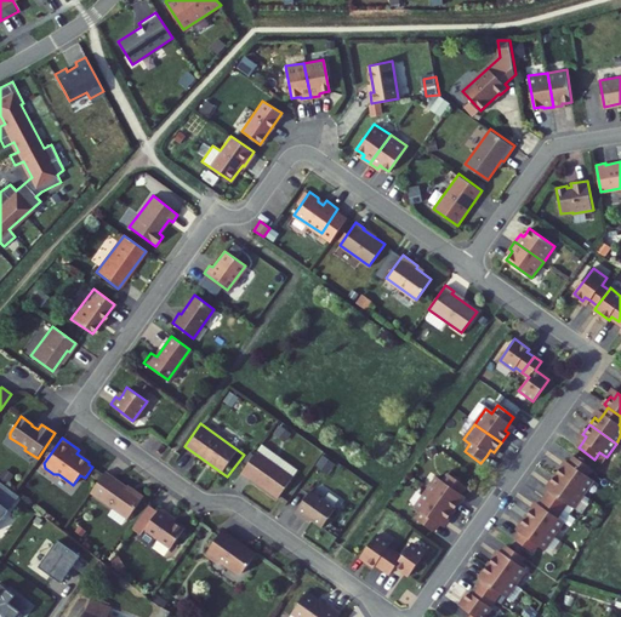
[(278,457),(260,444),(256,451),(273,463),(278,457)]
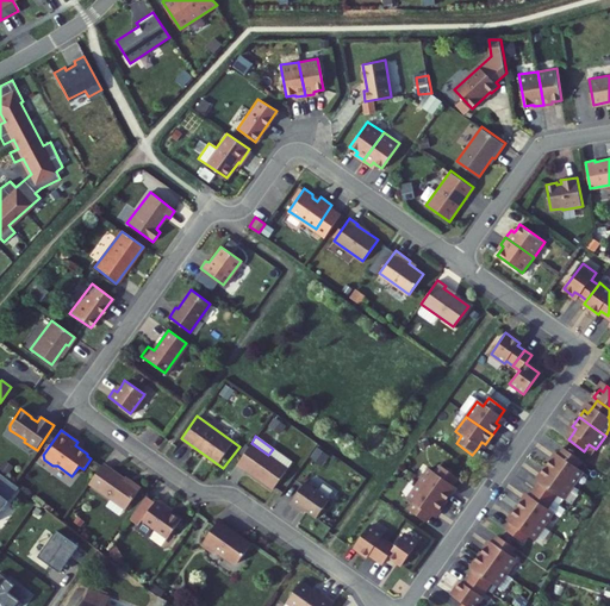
[(268,455),(251,443),(235,464),(242,470),(243,468),(272,488),(291,462),(273,449),(268,455)]
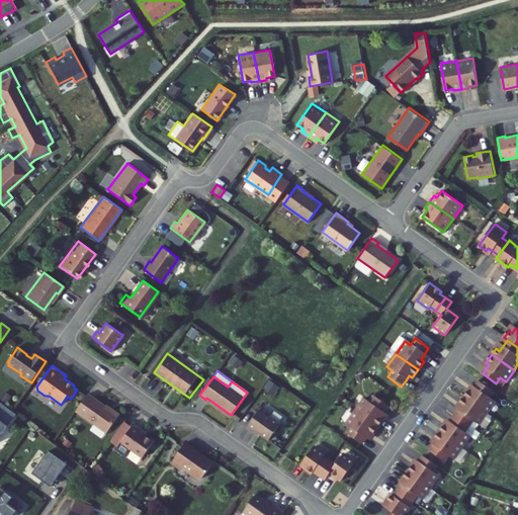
[(488,399),(492,393),(479,383),(475,390),(471,394),(467,392),(462,399),(485,415),(493,403),(488,399)]
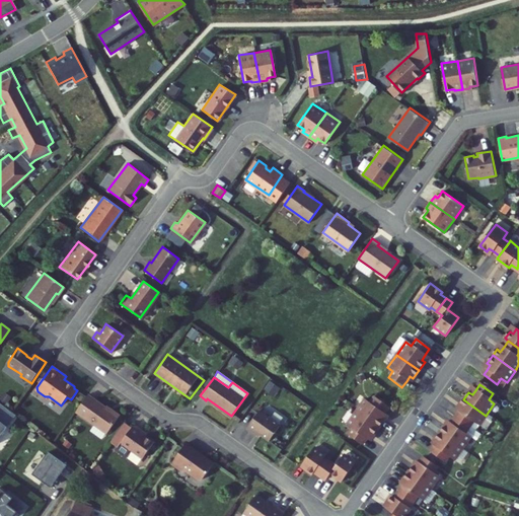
[(107,434),(120,415),(112,410),(110,411),(88,394),(76,412),(107,434)]
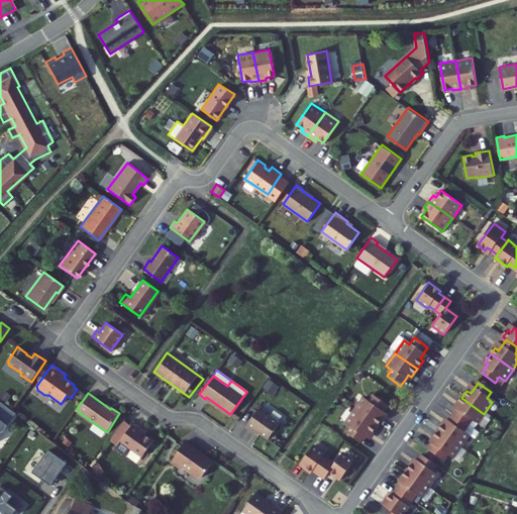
[(362,400),(352,412),(375,427),(380,420),(377,417),(381,413),(385,406),(372,397),(367,404),(362,400)]
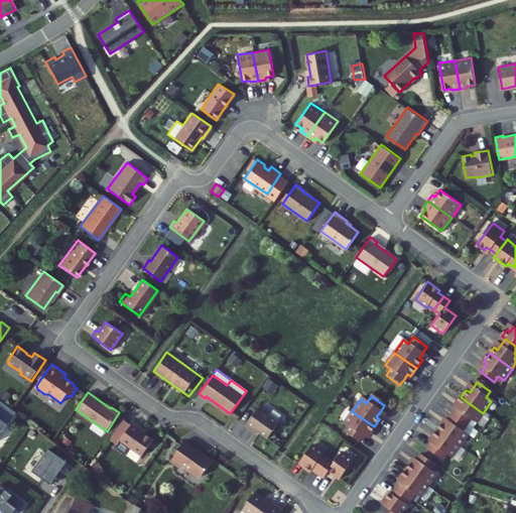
[(483,413),(461,397),(456,404),(460,406),(456,411),(452,417),(465,426),(469,420),(475,424),(483,413)]
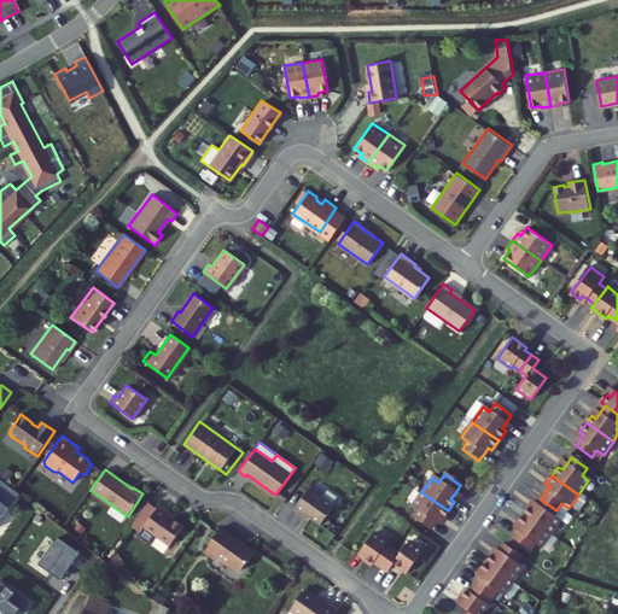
[(0,500),(3,502),(13,487),(0,477),(0,500)]
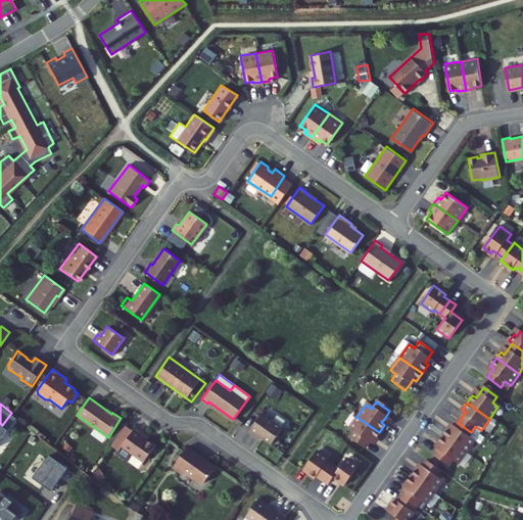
[(2,425),(5,427),(7,425),(8,426),(16,417),(11,413),(2,425)]
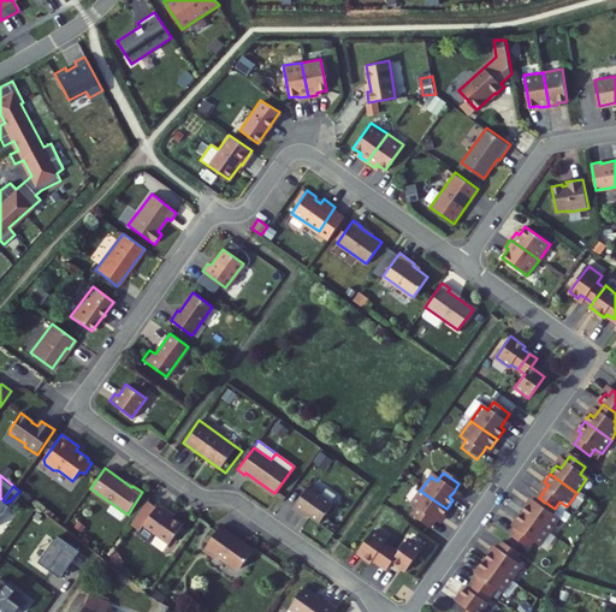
[(318,523),(331,504),(307,487),(291,509),(300,514),(301,511),(318,523)]
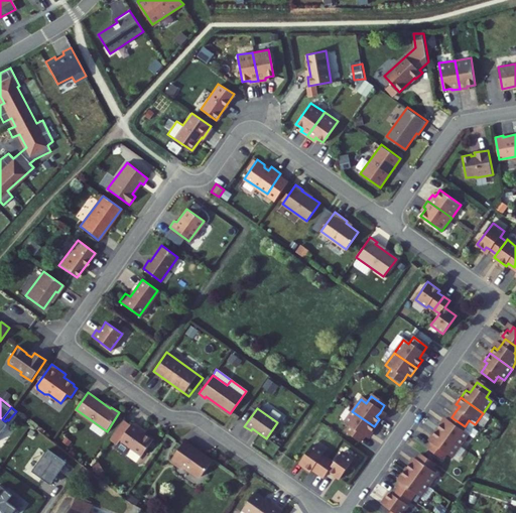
[(374,426),(352,411),(342,424),(348,428),(344,434),(357,443),(361,437),(365,432),(368,434),(374,426)]
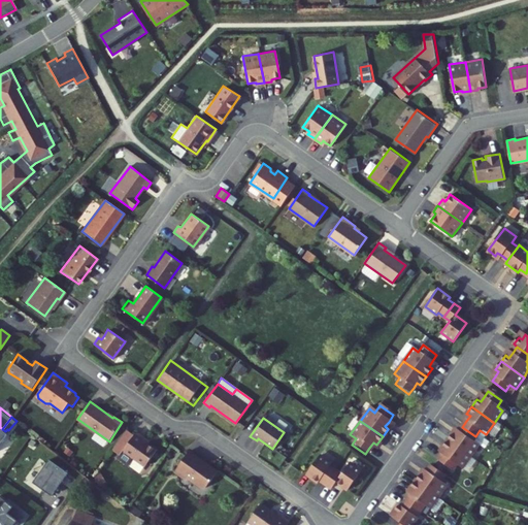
[(475,436),(462,427),(458,432),(454,437),(451,435),(446,443),(468,458),(476,446),(471,441),(475,436)]
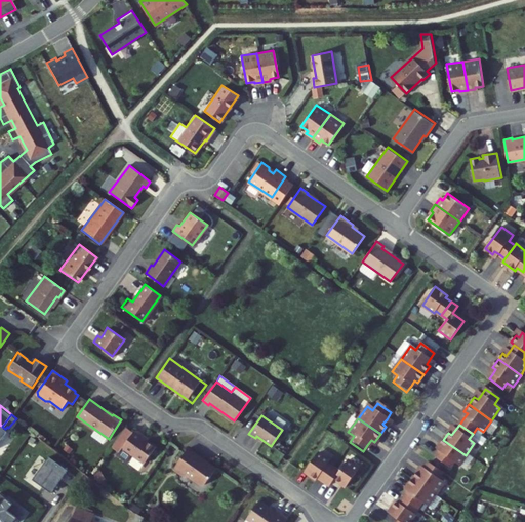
[(143,438),(145,436),(135,430),(133,433),(125,427),(112,446),(120,451),(122,448),(144,465),(156,448),(143,438)]
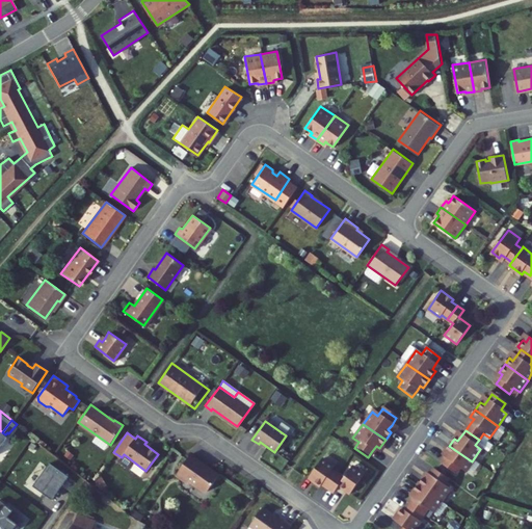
[(472,461),(449,446),(444,452),(448,455),(444,460),(440,466),(453,475),(457,469),(463,473),(472,461)]
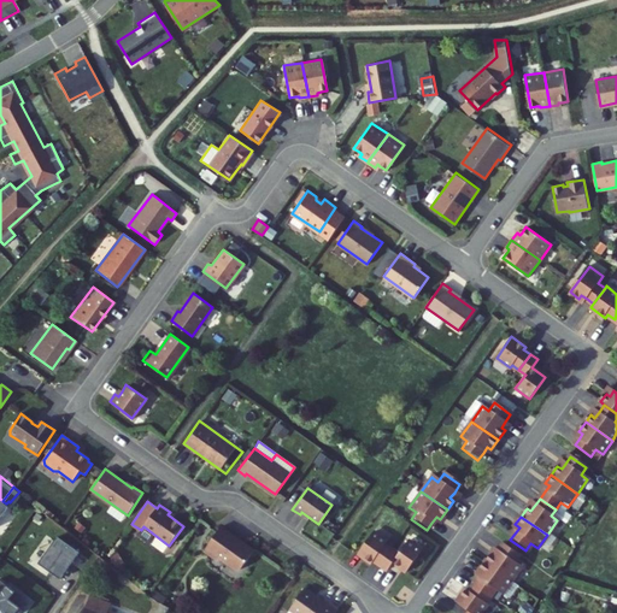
[(219,556),(233,567),(248,544),(242,540),(242,541),(235,536),(236,535),(222,524),(203,548),(215,556),(219,556)]
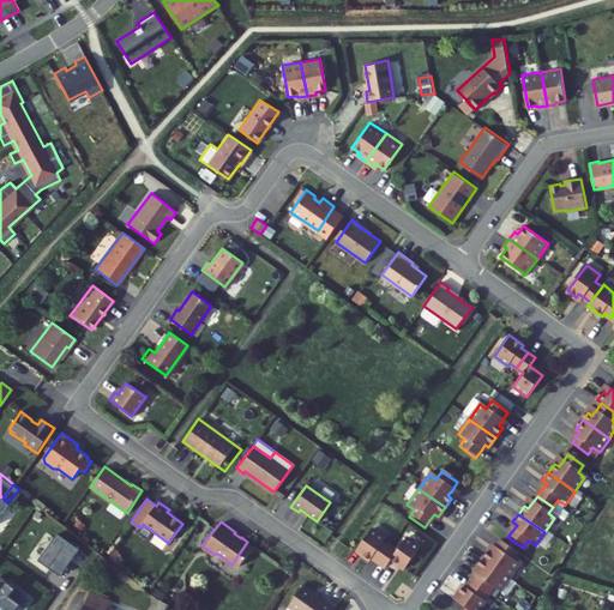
[(367,532),(351,553),(365,563),(367,561),(374,565),(385,550),(378,544),(380,542),(367,532)]
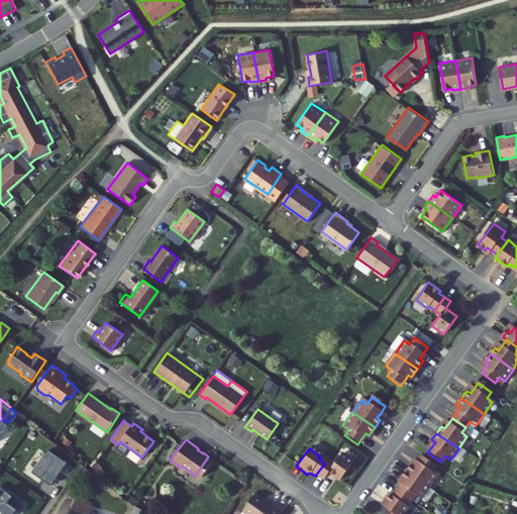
[(50,485),(67,463),(47,449),(32,472),(50,485)]
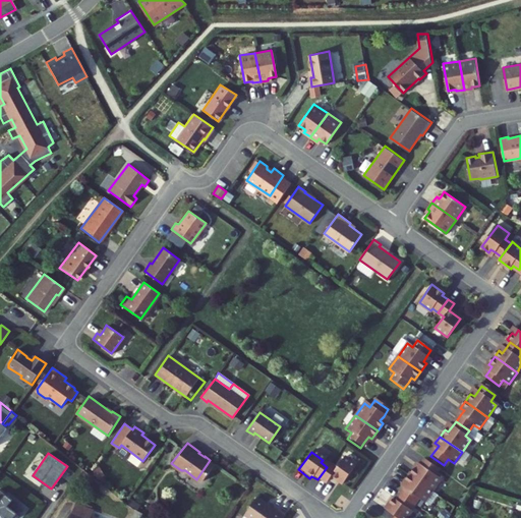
[(333,470),(327,467),(317,479),(324,484),(328,477),(340,485),(352,468),(341,459),(333,470)]
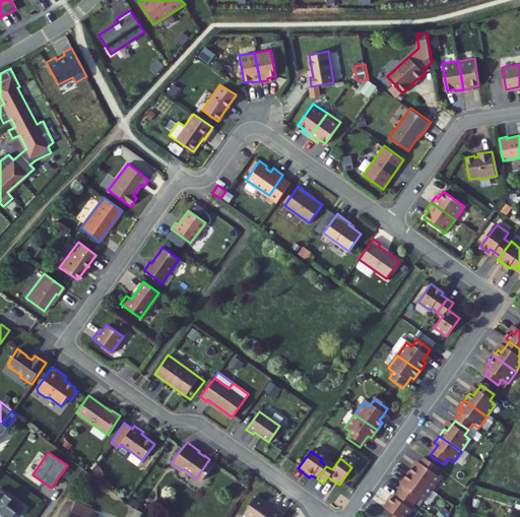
[(214,462),(209,459),(196,478),(198,479),(202,477),(214,462)]
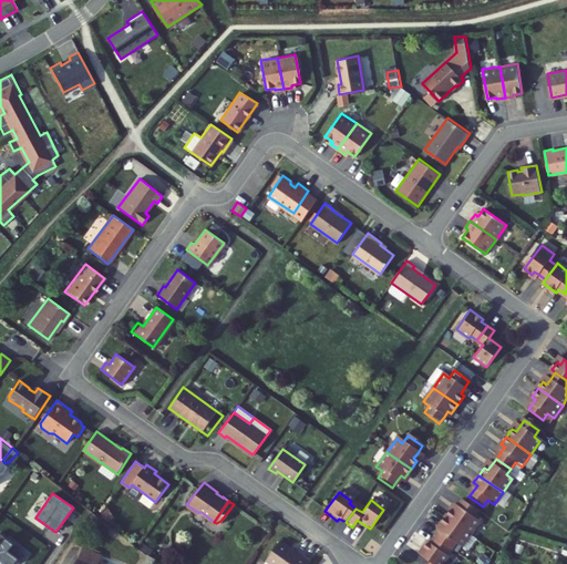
[(470,509),(461,502),(456,509),(453,514),(449,512),(443,520),(462,533),(472,519),(465,515),(470,509)]
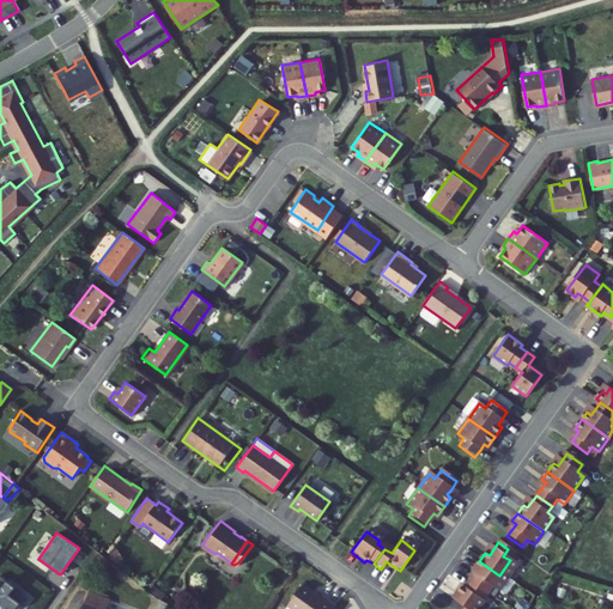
[(499,576),(479,561),(474,568),(478,572),(473,577),(468,584),(484,595),(487,589),(490,590),(499,576)]
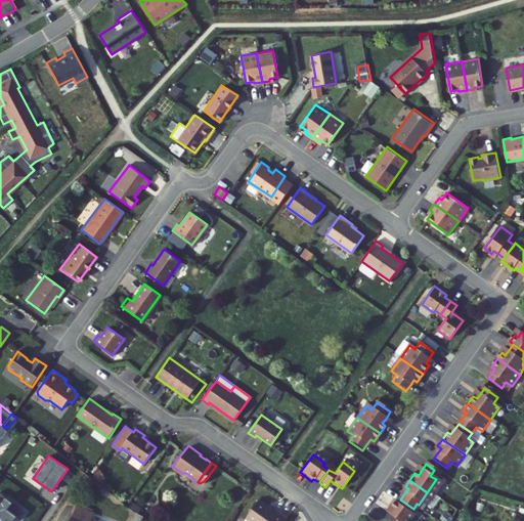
[(1,520),(3,516),(10,519),(15,514),(20,508),(0,491),(0,520),(1,520)]
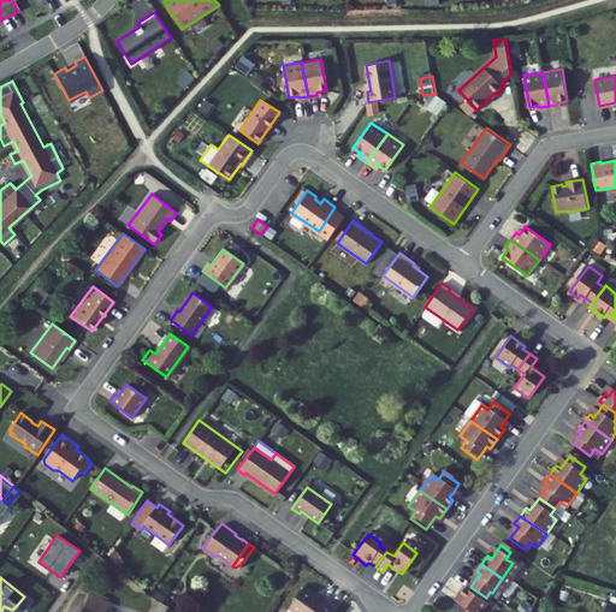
[(288,608),(291,611),(333,611),(336,608),(327,602),(327,604),(303,587),(288,608)]
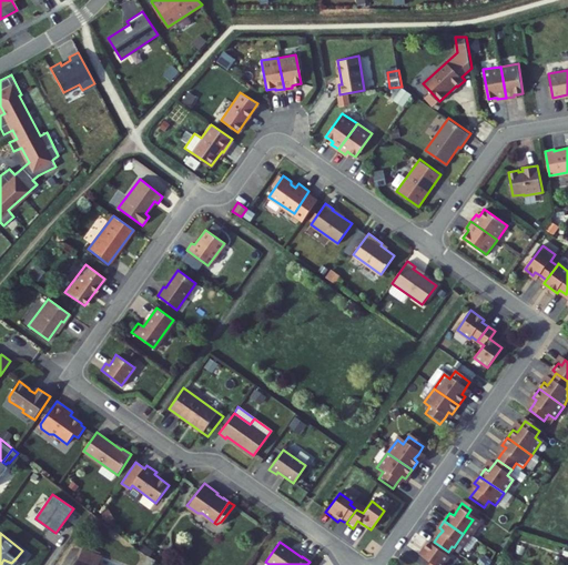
[(448,552),(434,542),(429,547),(426,545),(417,558),(425,564),(440,564),(444,560),(443,558),(448,552)]
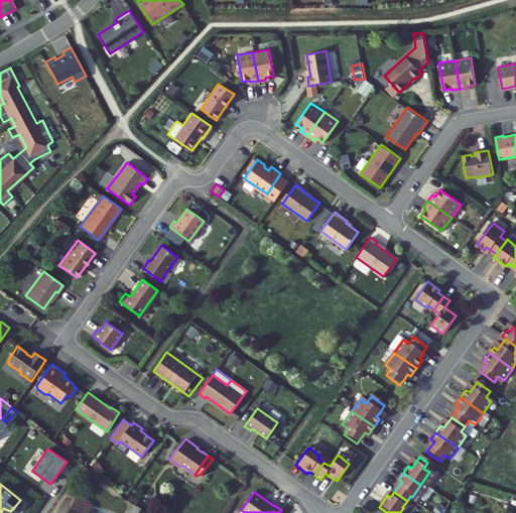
[(92,512),(95,504),(76,497),(69,512),(92,512)]
